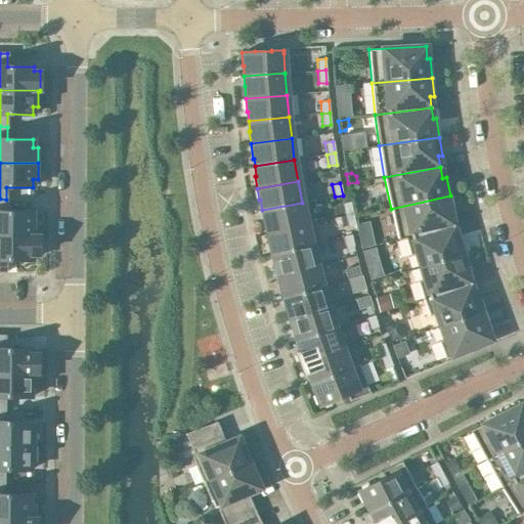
[(398,239),(453,225),(450,214),(454,214),(450,195),(391,209),(398,239)]
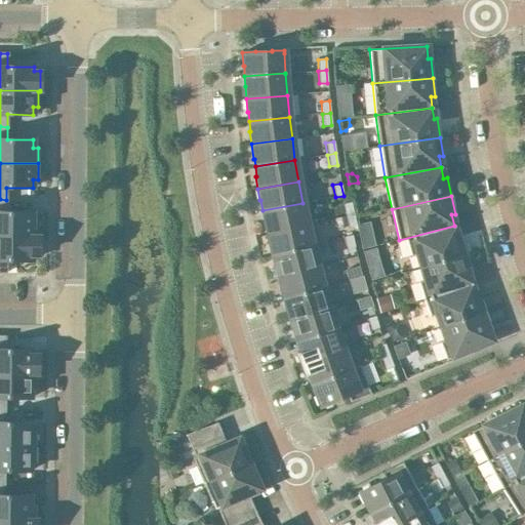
[(6,200),(0,199),(0,236),(38,237),(38,236),(37,236),(37,220),(32,220),(33,212),(6,212),(6,200)]
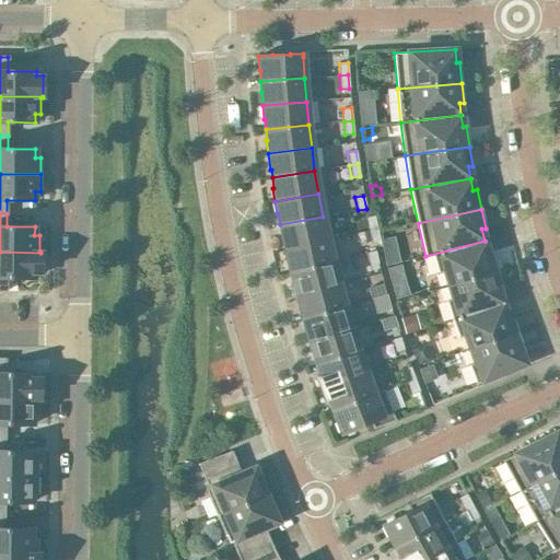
[(369,231),(377,229),(374,216),(365,218),(369,231)]
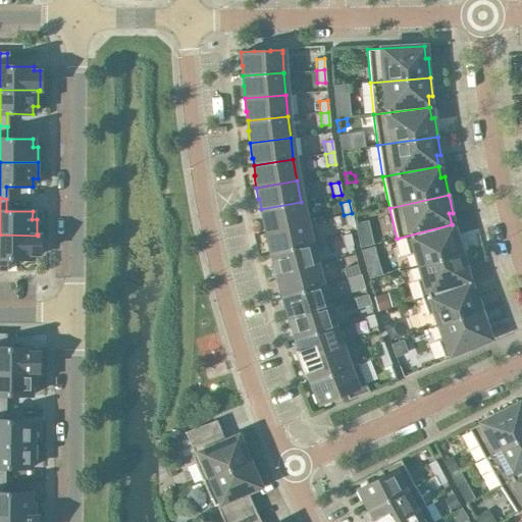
[(261,209),(263,219),(263,220),(265,231),(305,223),(301,202),(261,209)]
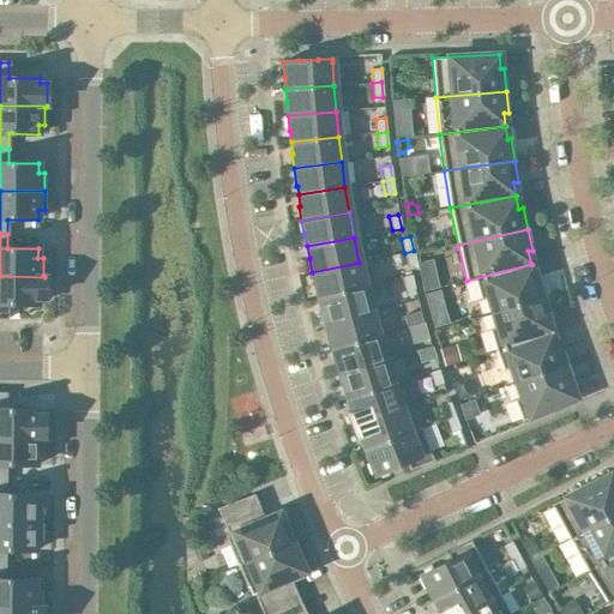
[(416,264),(414,254),(414,251),(404,253),(407,266),(416,264)]
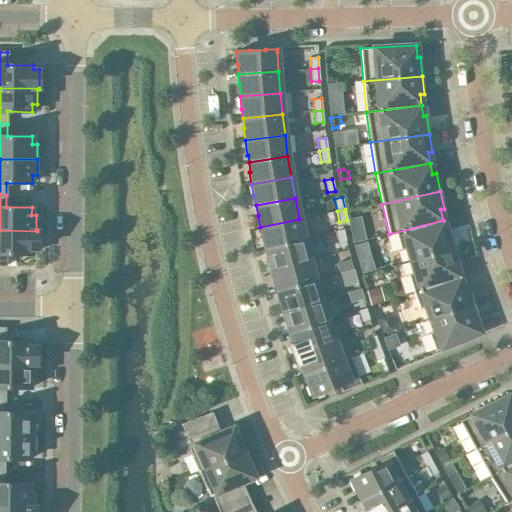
[(260,227),(263,239),(265,249),(304,239),(299,219),(260,227)]
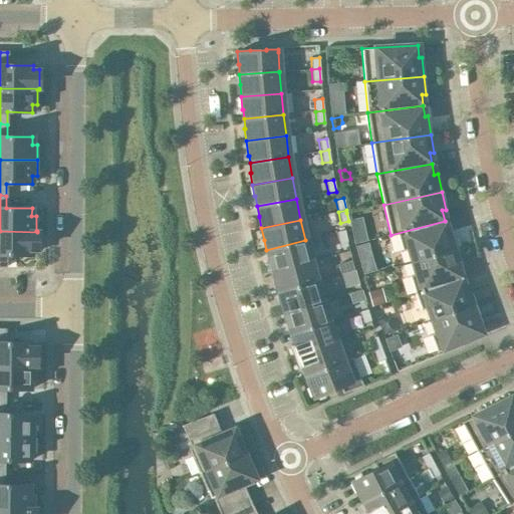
[(412,262),(456,249),(451,231),(448,232),(445,221),(391,235),(391,236),(398,234),(403,251),(408,249),(412,262)]
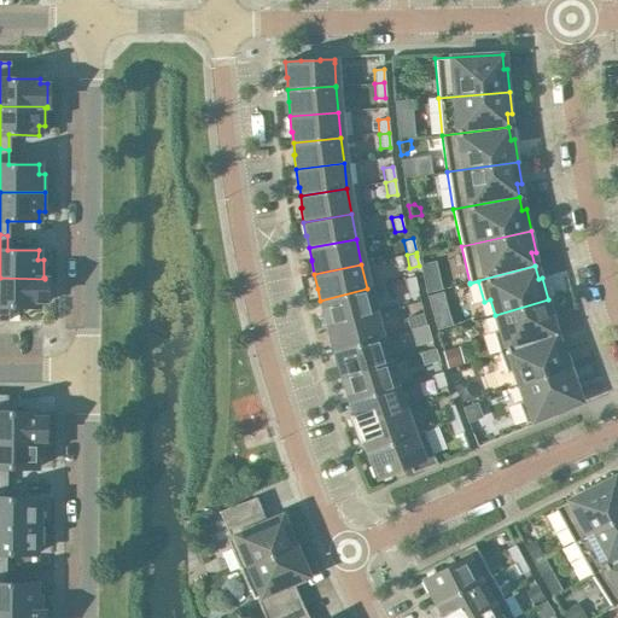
[(414,277),(404,279),(408,293),(418,291),(414,277)]
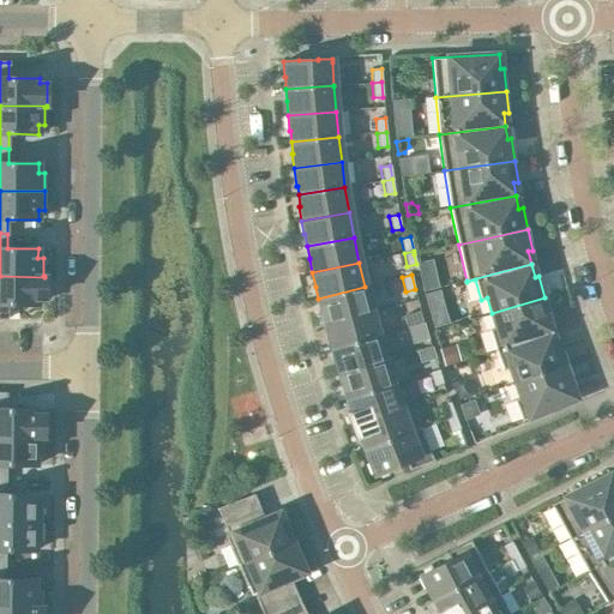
[(37,300),(44,300),(44,277),(0,276),(0,319),(6,319),(6,305),(37,305),(37,300)]
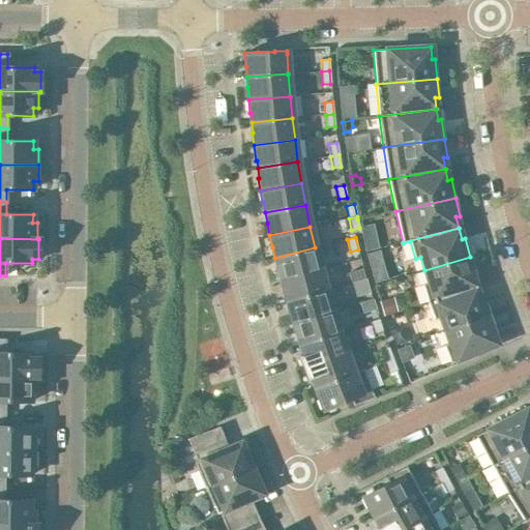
[(280,280),(320,269),(315,247),(274,258),(277,267),(276,267),(280,280)]
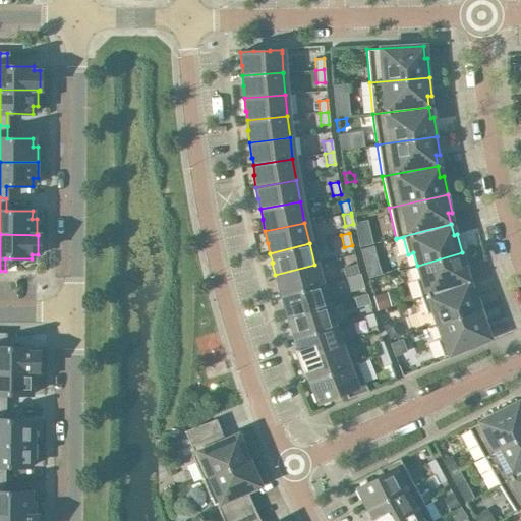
[(420,297),(467,282),(464,271),(468,270),(462,252),(417,266),(421,278),(415,280),(420,297)]
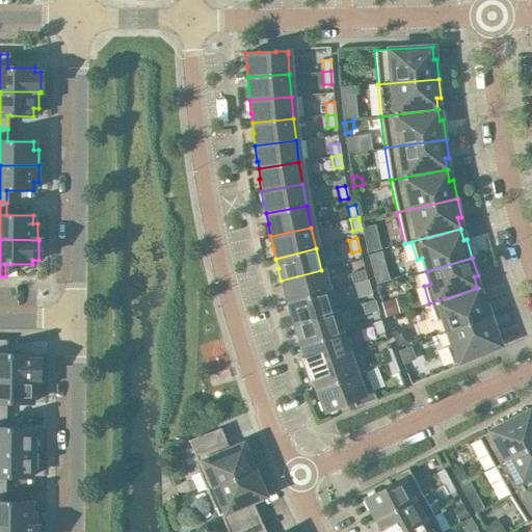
[(287,302),(327,291),(321,270),(281,281),(284,291),(284,290),(287,302)]
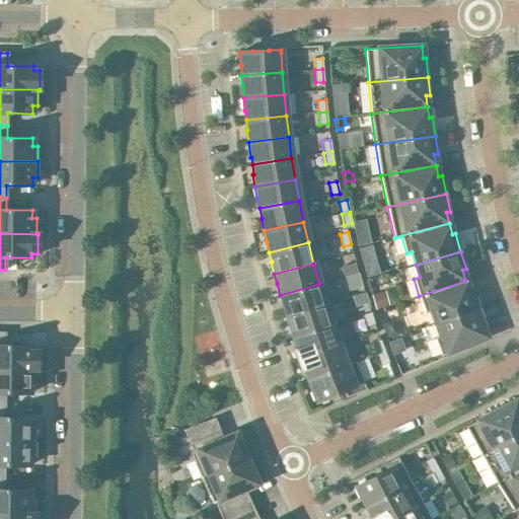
[(355,264),(341,268),(344,277),(358,273),(355,264)]
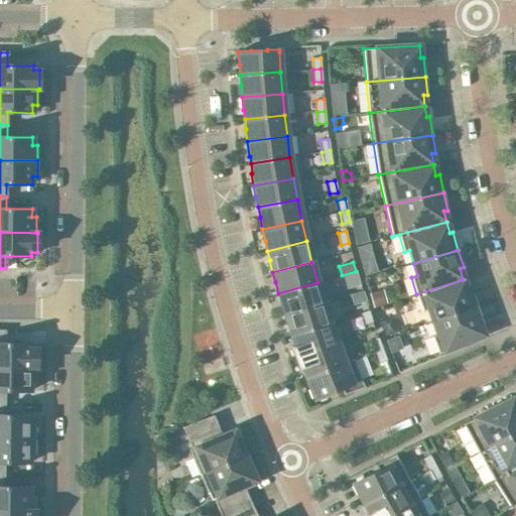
[(375,265),(363,268),(365,276),(377,273),(375,265)]
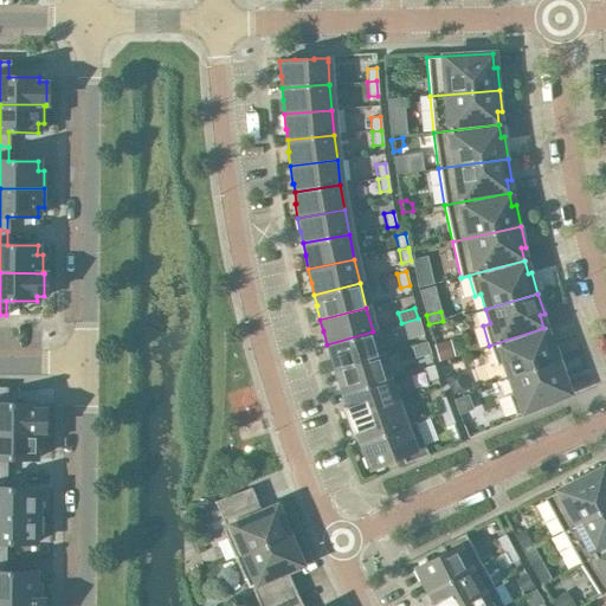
[(418,318),(401,323),(406,340),(423,335),(418,318)]
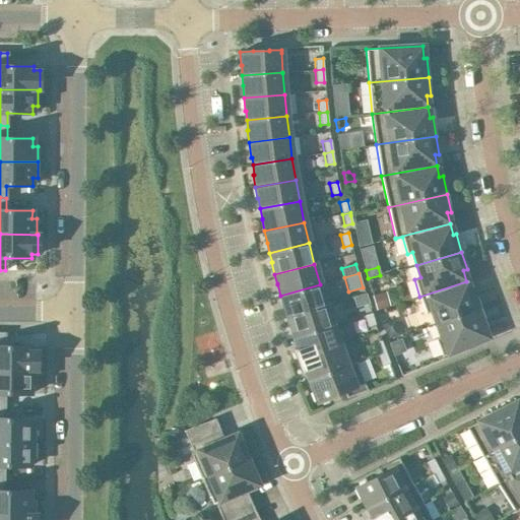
[(436,324),(480,308),(473,290),(470,291),(466,281),(419,297),(426,314),(432,312),(436,324)]
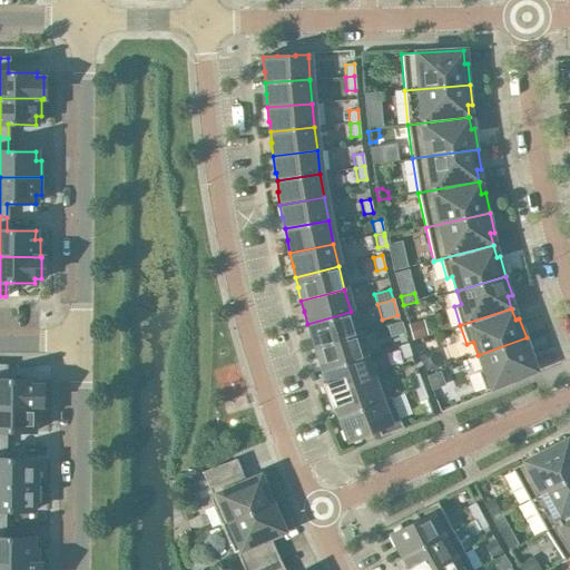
[(314,347),(357,335),(351,312),(307,324),(311,335),(314,347)]
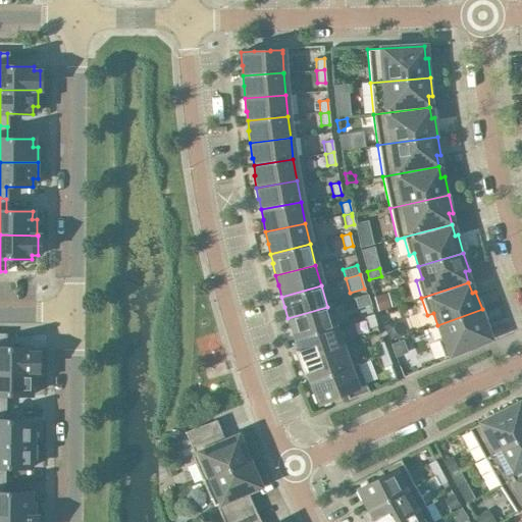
[(366,295),(355,299),(358,309),(369,305),(366,295)]
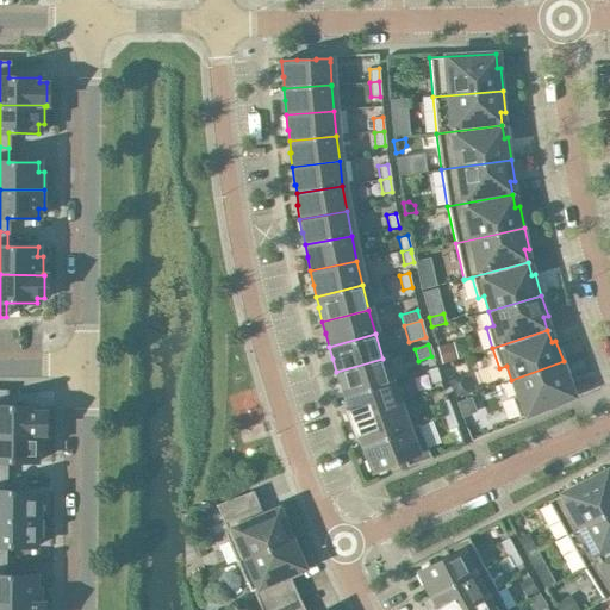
[(450,344),(437,349),(442,365),(456,360),(450,344)]
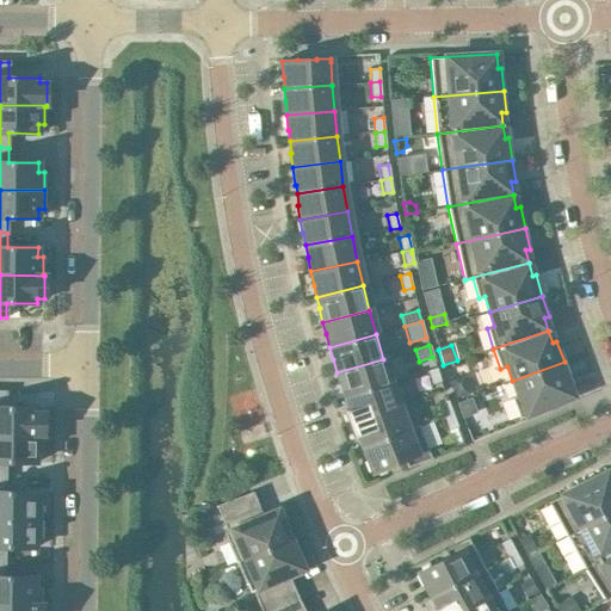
[(345,397),(390,383),(383,359),(337,372),(341,387),(345,397)]
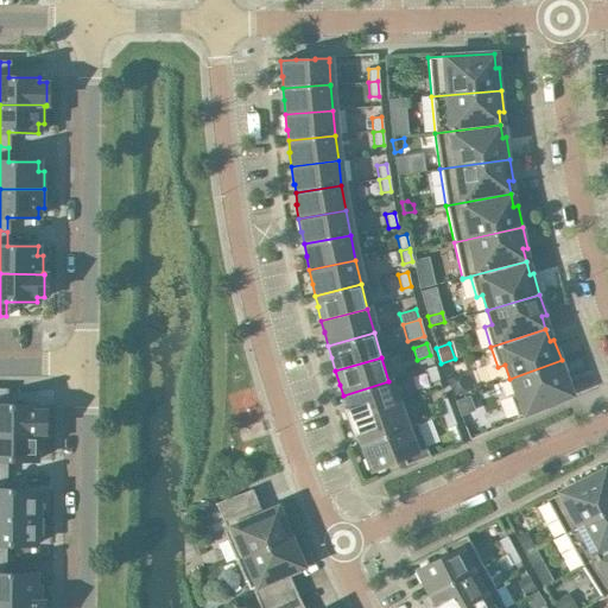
[(562,360),(510,379),(515,393),(508,396),(517,417),(570,396),(565,382),(569,380),(562,360)]
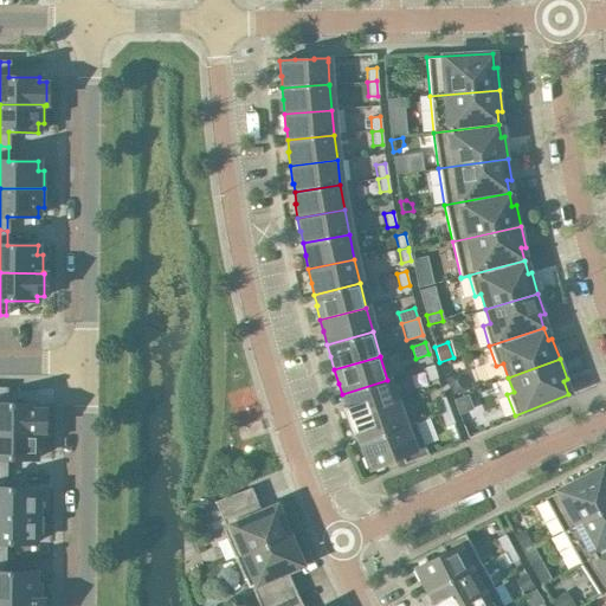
[(432,363),(423,367),(427,380),(437,378),(432,363)]
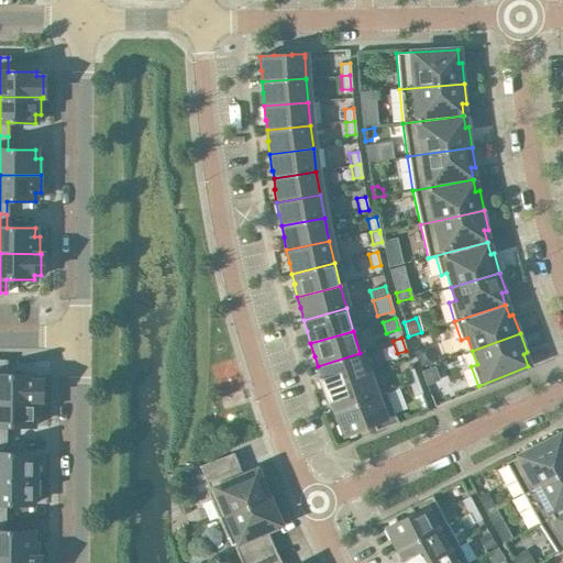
[(426,348),(415,352),(420,367),(432,363),(426,348)]
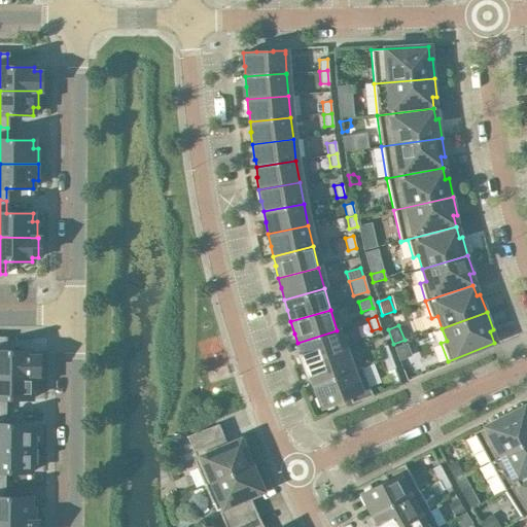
[(302,366),(344,351),(337,330),(297,343),(302,353),(297,354),(302,366)]
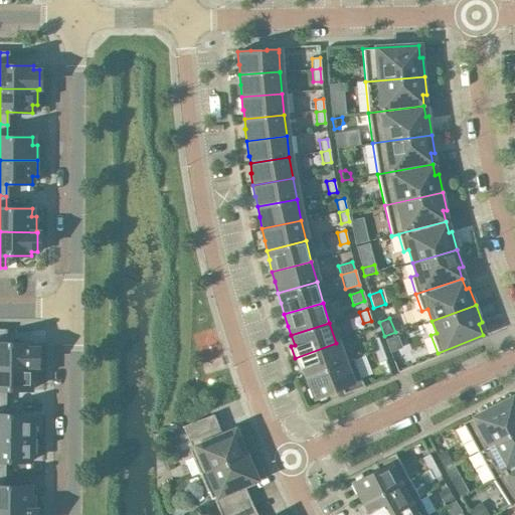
[(5,330),(0,330),(0,366),(36,366),(36,348),(30,348),(30,343),(4,343),(5,330)]
